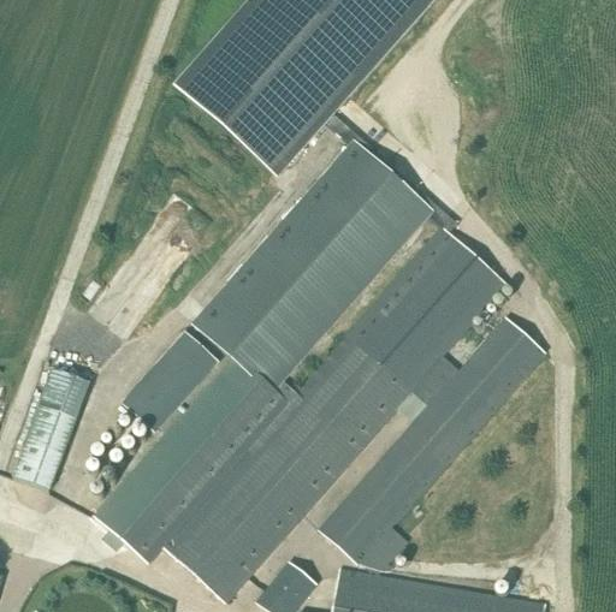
[(248,0),(175,84),(278,176),(433,0),(248,0)]
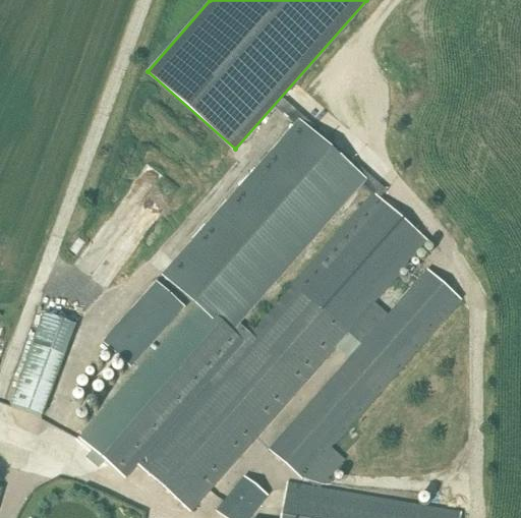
[(283,97),(276,105),(295,122),(162,273),(197,304),(81,435),(93,445),(123,472),(128,476),(138,464),(191,510),(337,346),(349,357),(268,449),(304,479),(306,476),(317,486),(322,486),(337,469),(347,458),(334,446),(464,298),(428,267),(388,312),(377,302),(431,240),(381,194),(387,188),(283,97)]
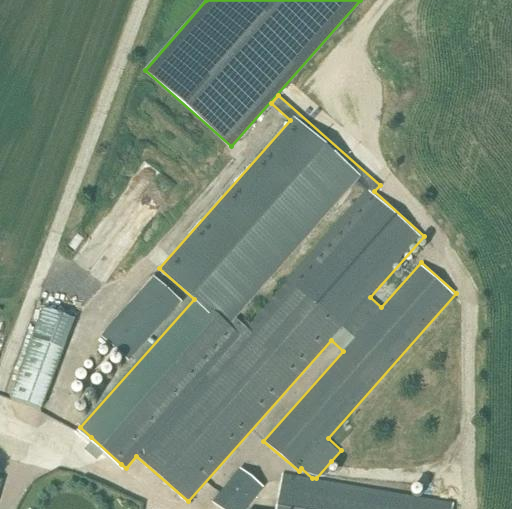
[(183,300),(154,274),(101,333),(130,360),(183,300)]
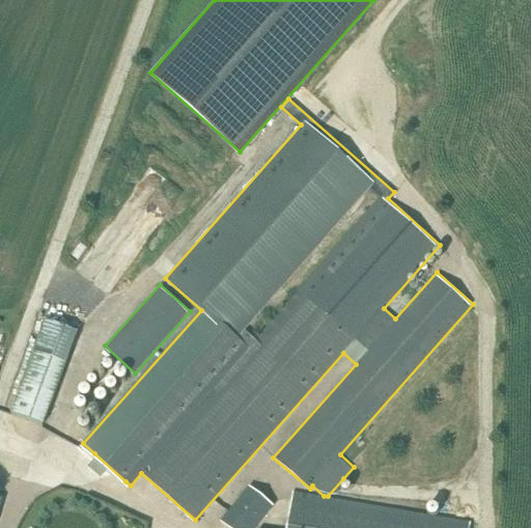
[(47,317),(11,412),(43,423),(79,330),(47,317)]
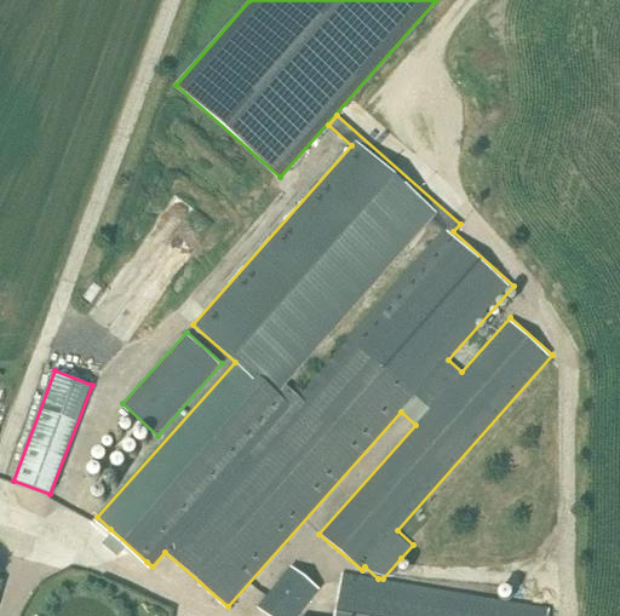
[(256,606),(268,615),(293,615),(319,587),(291,564),(256,606)]
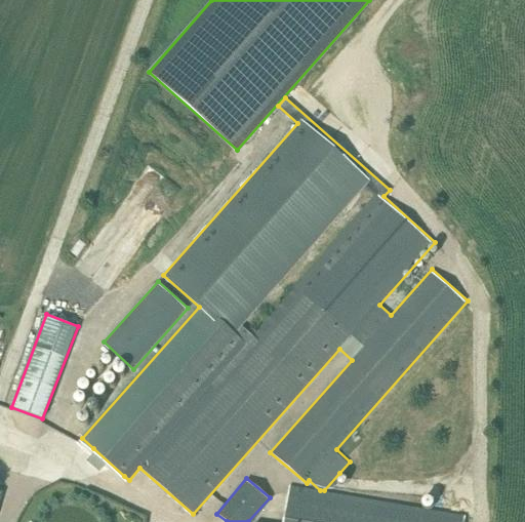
[(462,521),(465,514),(324,490),(320,490),(288,484),(286,494),(281,521),(259,521),(255,521),(254,521),(462,521)]
